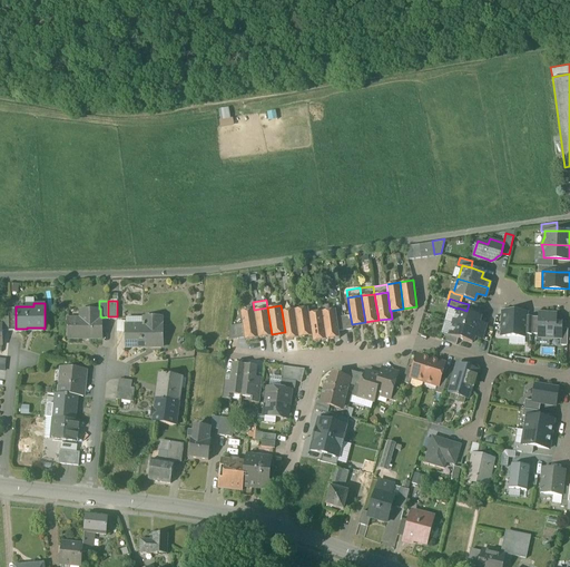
[(449,305),(444,318),(453,321),(458,309),(449,305)]
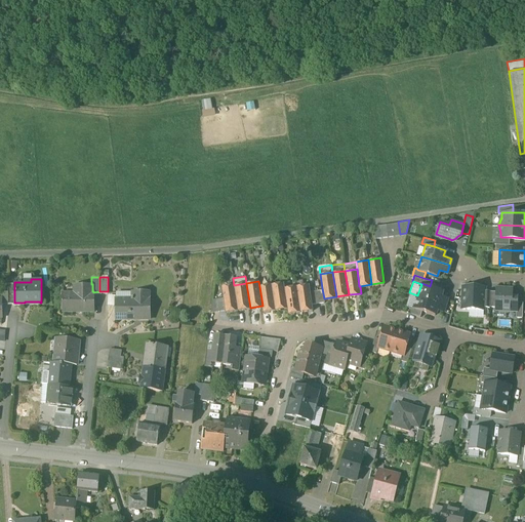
[(275,309),(287,307),(284,287),(285,287),(284,282),(272,284),(275,309)]
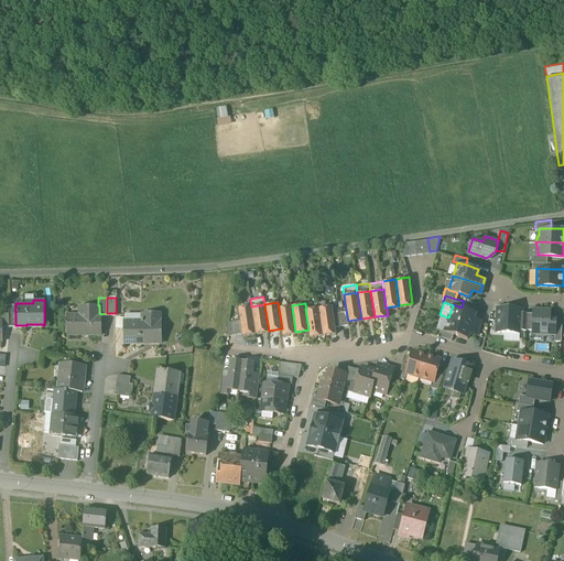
[(256,332),(269,331),(264,304),(251,306),(256,332)]
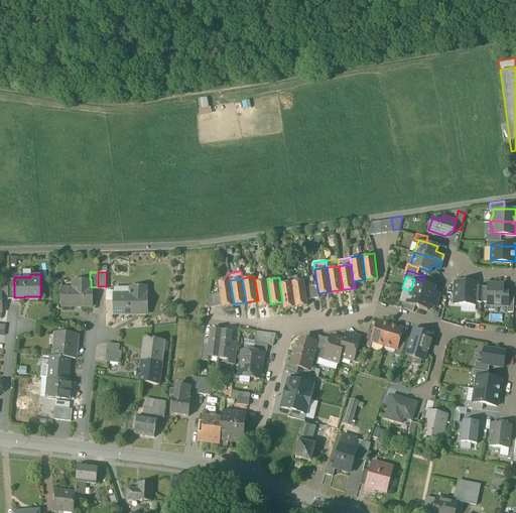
[(414,279),(410,290),(437,298),(439,291),(433,289),(434,284),(422,281),(414,278),(414,279)]
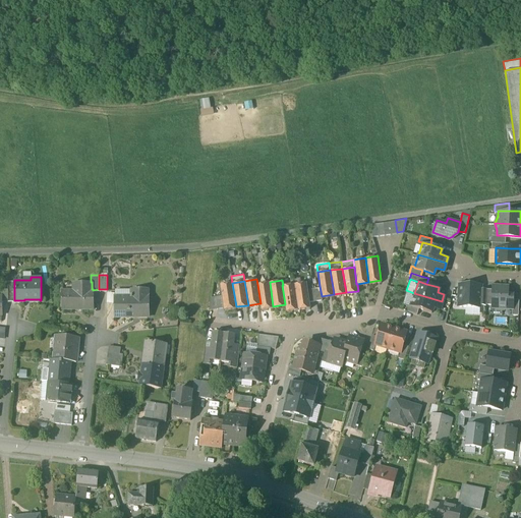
[(62,290),(62,307),(93,306),(93,290),(93,289),(92,289),(92,282),(91,282),(79,282),(79,289),(73,289),(62,290)]
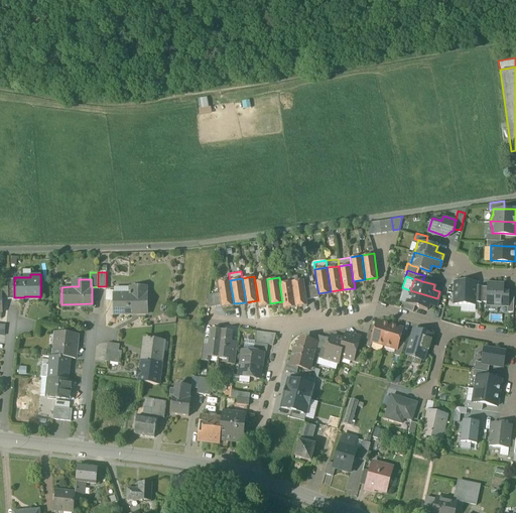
[(258,305),(270,303),(267,279),(255,281),(258,300),(257,300),(258,305)]
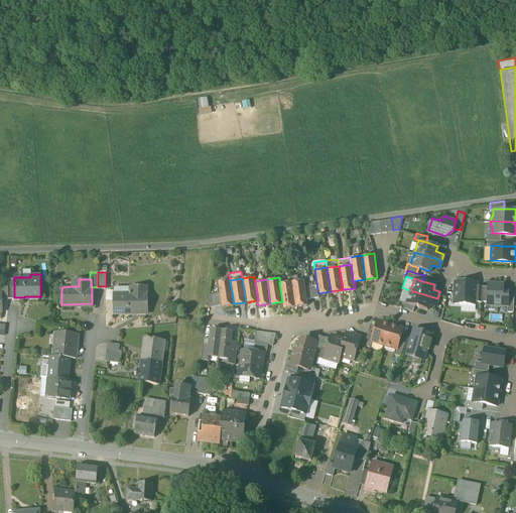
[(303,279),(291,281),(295,305),(307,303),(306,297),(304,285),(303,279)]
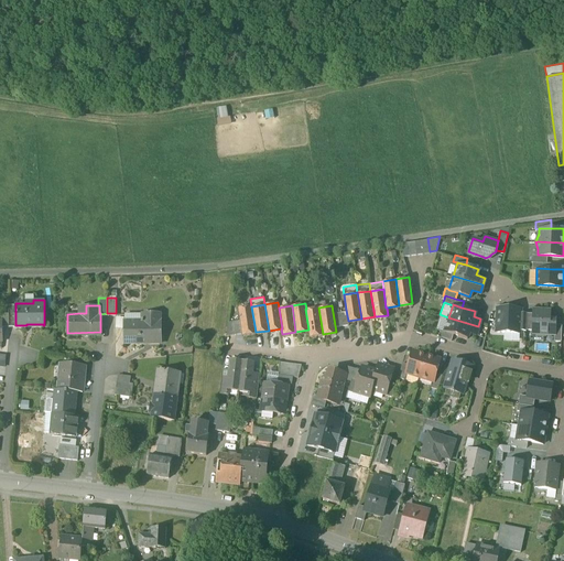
[(242,334),(256,332),(251,306),(238,308),(240,319),(240,320),(241,331),(241,332),(242,334)]
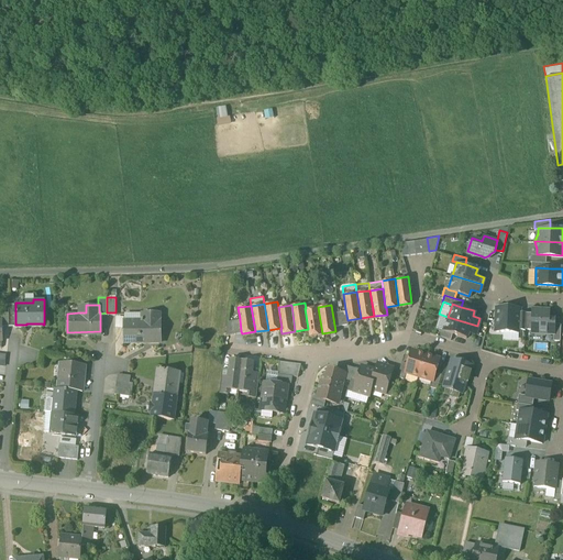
[(510,330),(518,330),(518,328),(519,310),(519,307),(511,307),(510,308),(506,308),(505,307),(497,306),(496,329),(504,329),(504,328),(510,329),(510,330)]
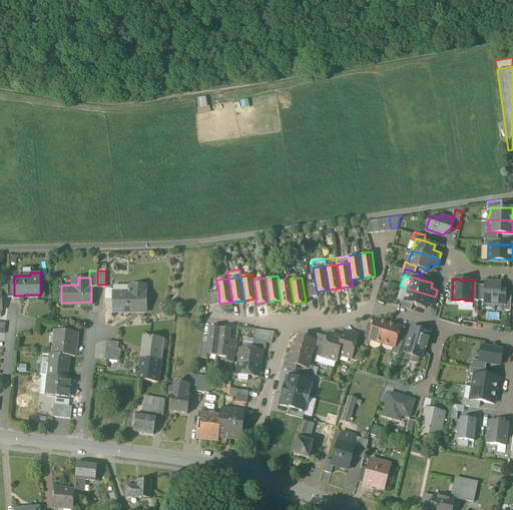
[(281,305),(294,304),(290,280),(279,281),(278,281),(281,300),(281,305)]
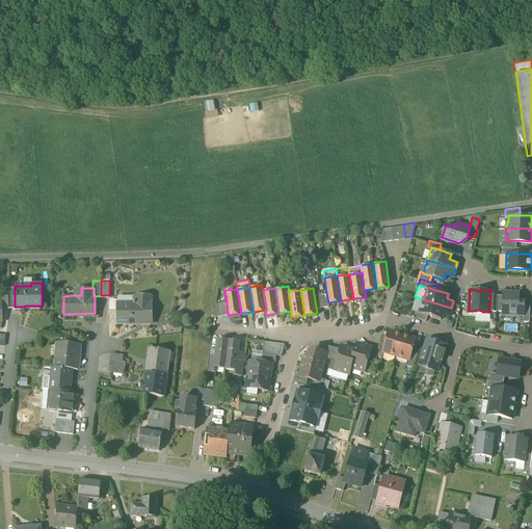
[(523,314),(524,314),(524,305),(524,299),(519,299),(519,291),(503,291),(503,294),(503,310),(509,310),(509,314),(523,314)]
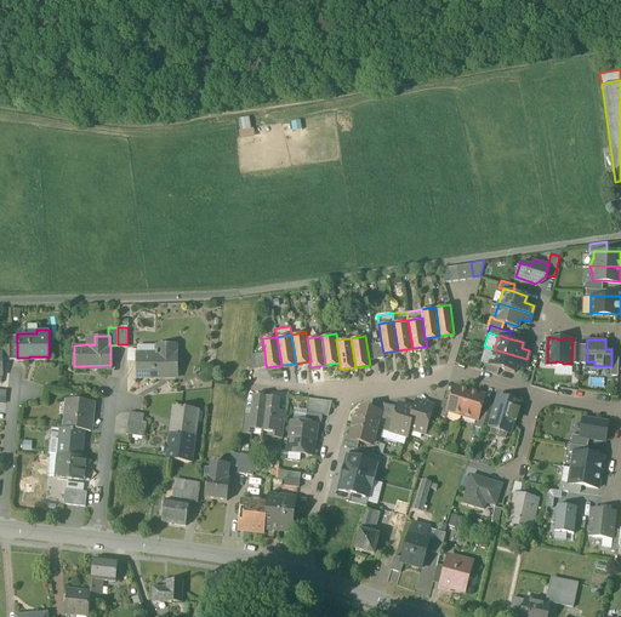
[(381,341),(374,342),(376,356),(383,355),(383,353),(381,341)]
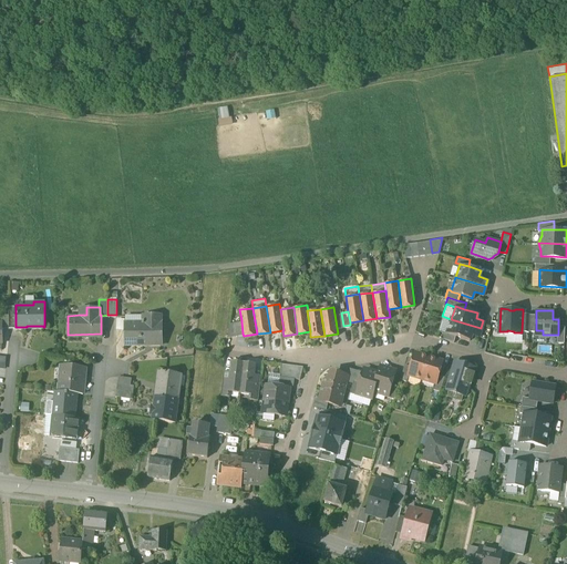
[(161,314),(143,314),(143,320),(125,321),(125,342),(161,342),(161,314)]
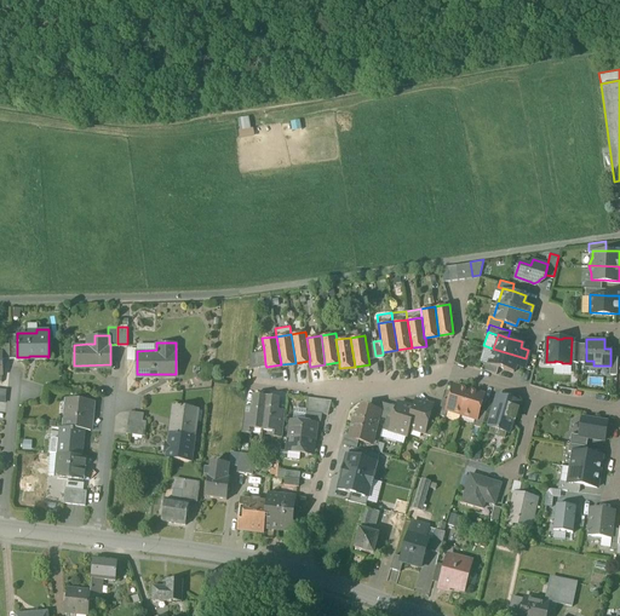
[(480,358),(484,360),(489,362),(493,349),(483,345),(480,358)]
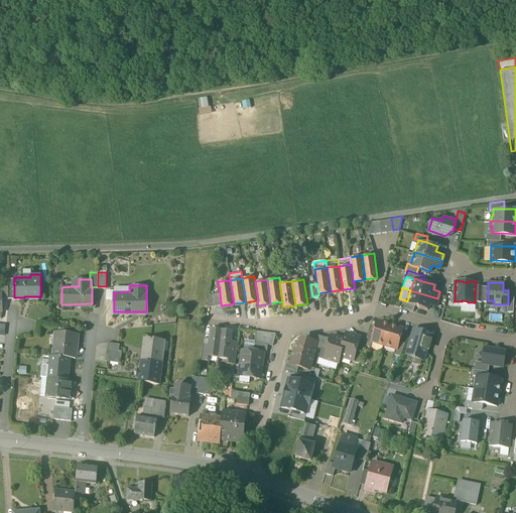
[(435,305),(437,298),(410,290),(407,301),(414,304),(427,307),(429,303),(435,305)]
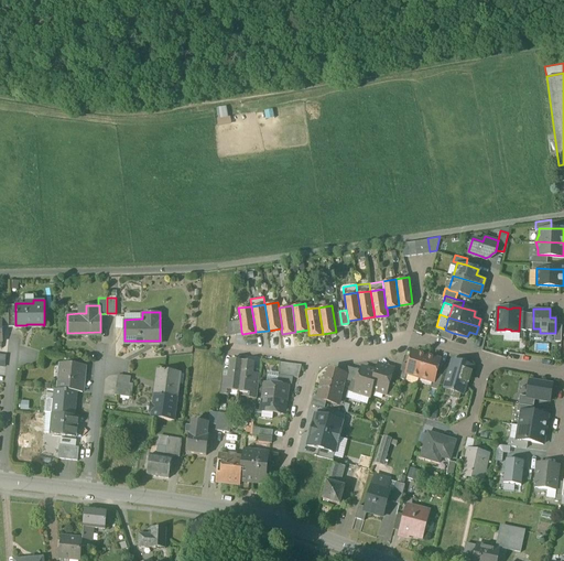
[(438,335),(452,338),(453,333),(445,330),(441,327),(438,335)]
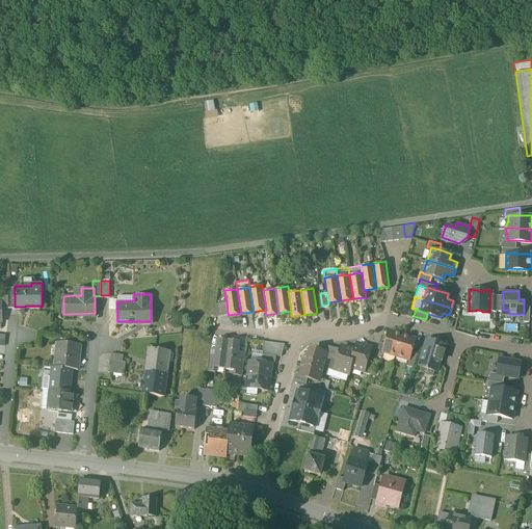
[(383,350),(396,353),(402,333),(398,332),(398,333),(389,329),(386,342),(383,350)]
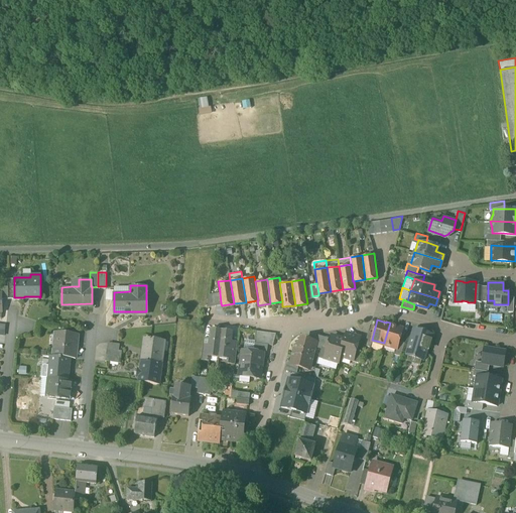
[(394,324),(390,323),(384,343),(396,347),(399,340),(402,328),(393,325),(394,324)]
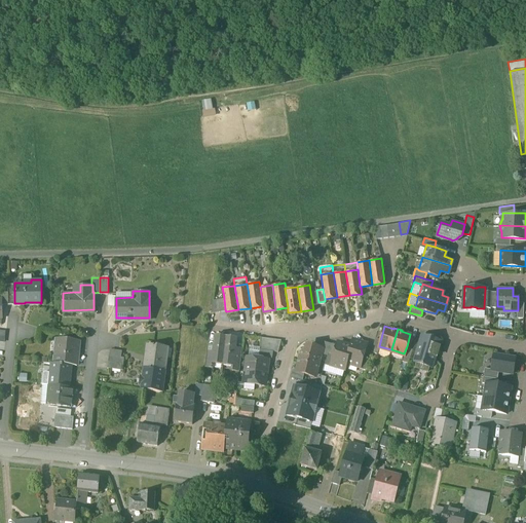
[(214,362),(222,363),(226,334),(215,333),(214,343),(213,350),(211,362),(214,362)]
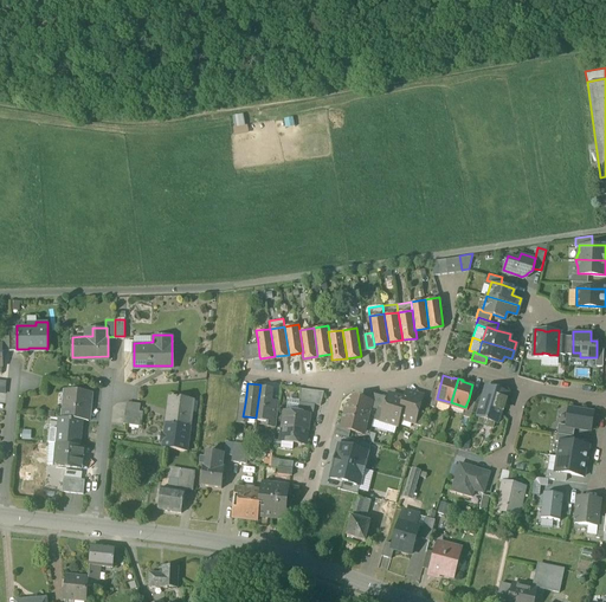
[(274,387),(260,384),(256,418),(266,419),(269,420),(271,407),(272,399),(274,387)]
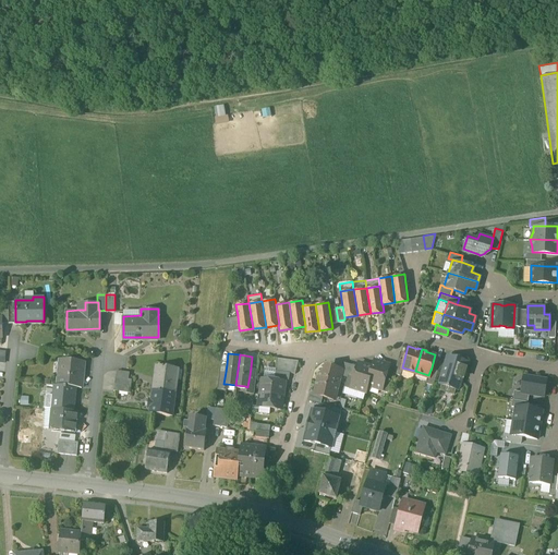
[(440,383),(441,383),(456,387),(457,387),(465,361),(448,356),(447,360),(444,371),(440,383)]
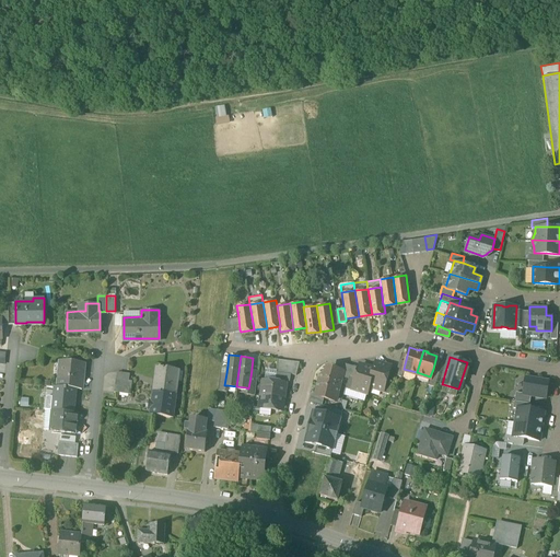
[(395,373),(401,375),(404,369),(406,360),(399,358),(395,373)]
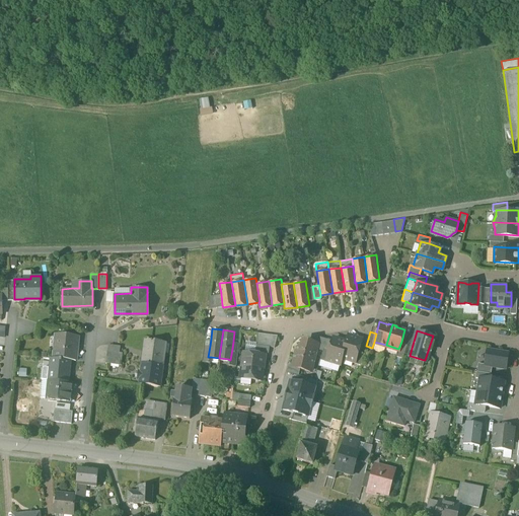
[(54,347),(53,357),(69,358),(75,359),(78,335),(58,333),(56,347),(54,347)]
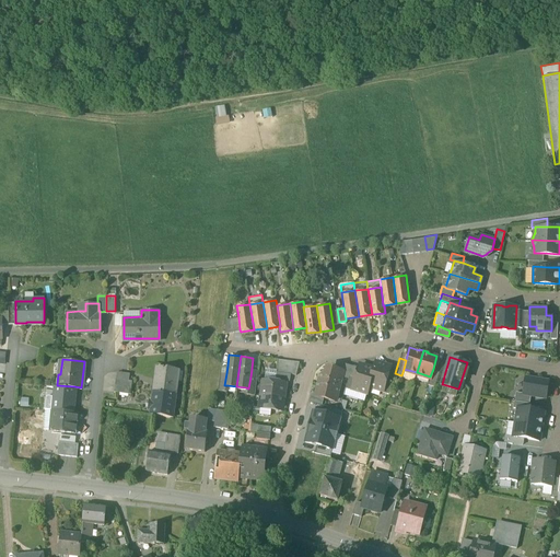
[(299,360),(291,359),(289,372),(291,372),(296,373),(299,360)]
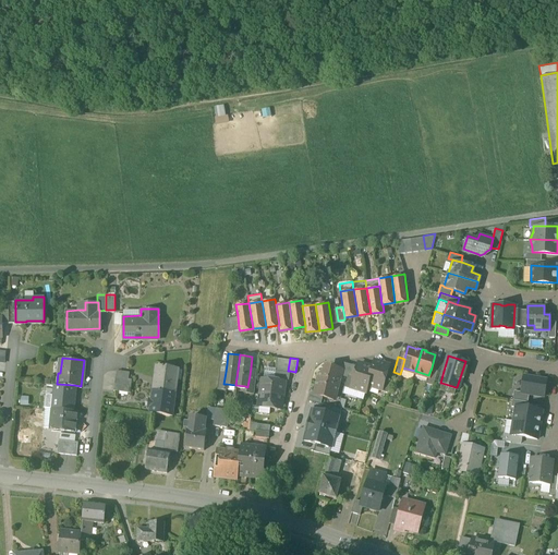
[(437,370),(444,371),(447,360),(441,358),(437,370)]
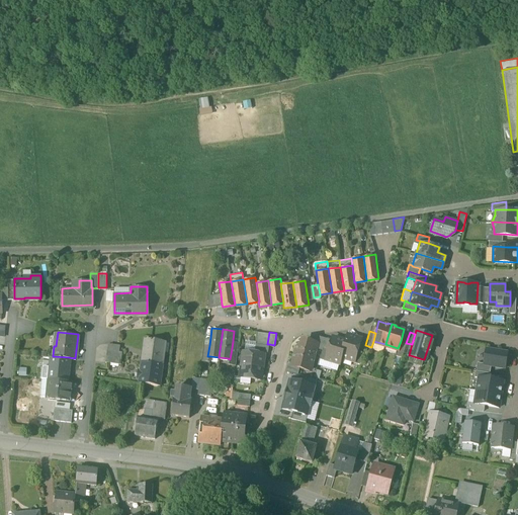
[(347,333),(345,340),(346,340),(341,354),(341,355),(354,358),(354,359),(357,349),(361,338),(347,333)]
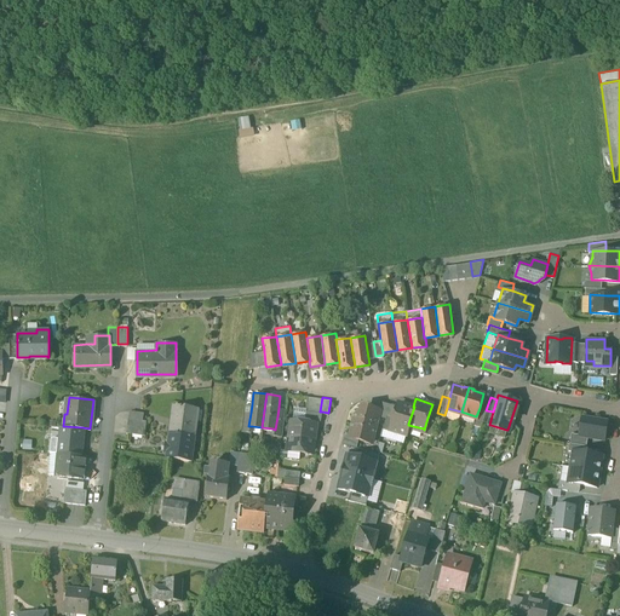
[(379,399),(377,408),(379,409),(378,415),(385,416),(386,414),(390,402),(379,399)]
